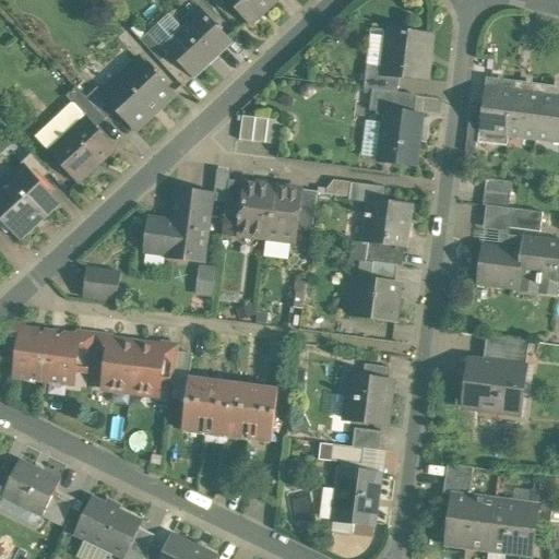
[(228,0),(251,24),(277,0),(276,0),(228,0)]
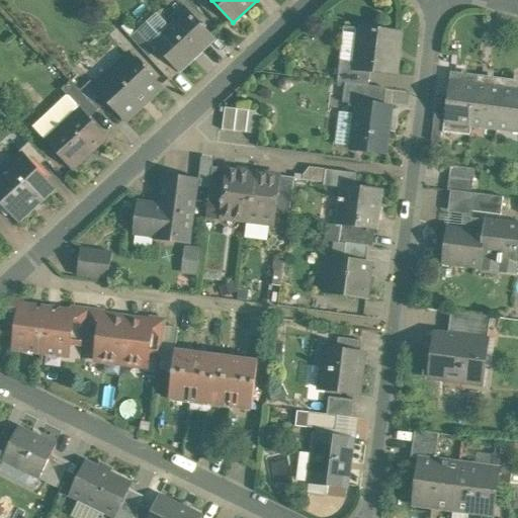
[(183,5),(170,17),(175,23),(154,42),(159,49),(177,69),(180,72),(214,39),(183,5)]
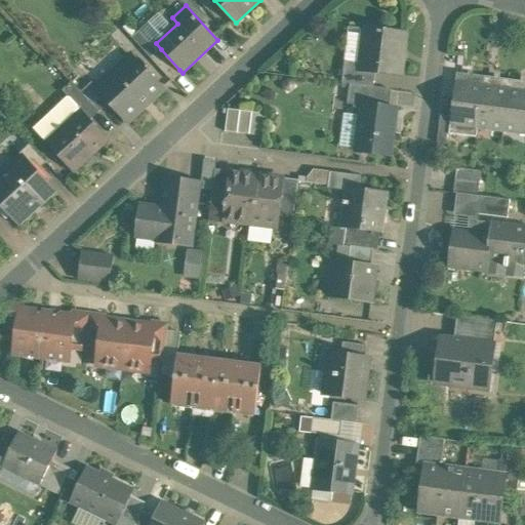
[(406,33),(364,28),(359,63),(358,70),(375,73),(401,76),(406,33)]
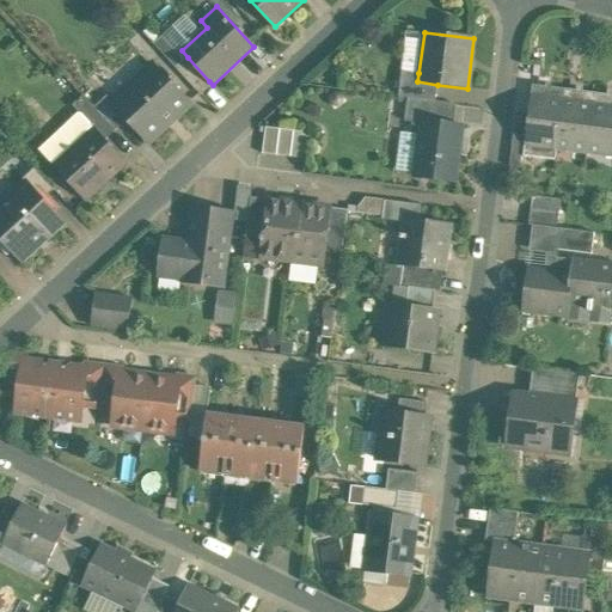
[(188,57),(182,50),(166,35),(155,44),(177,67),(188,57)]
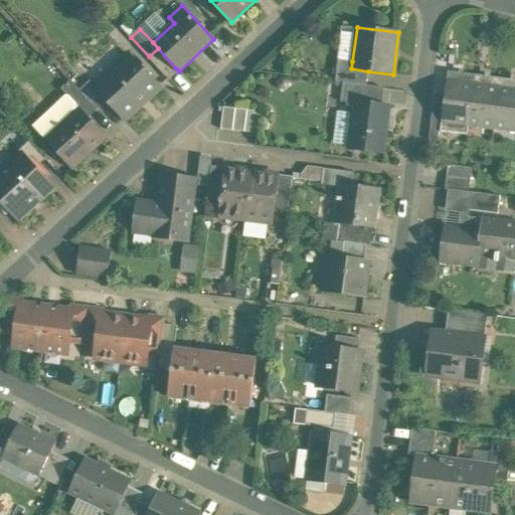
[(176,68),(158,48),(149,56),(167,76),(176,68)]
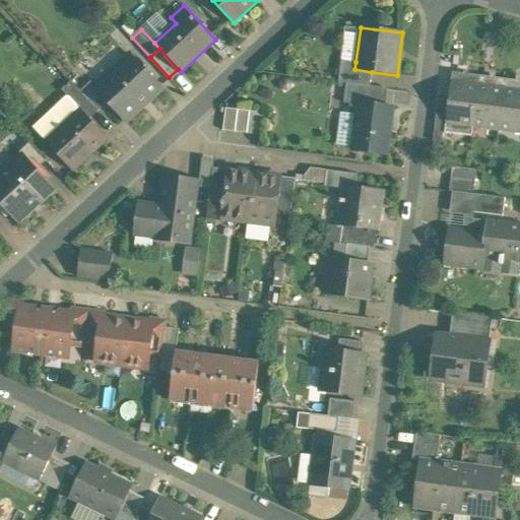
[(95,85),(95,86),(109,101),(128,121),(163,89),(130,54),(95,85)]
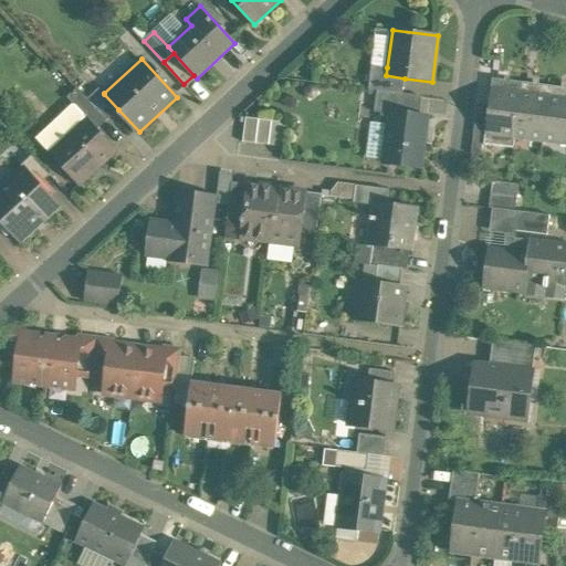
[(387,67),(371,65),(369,88),(377,91),(404,93),(405,79),(386,75),(387,67)]
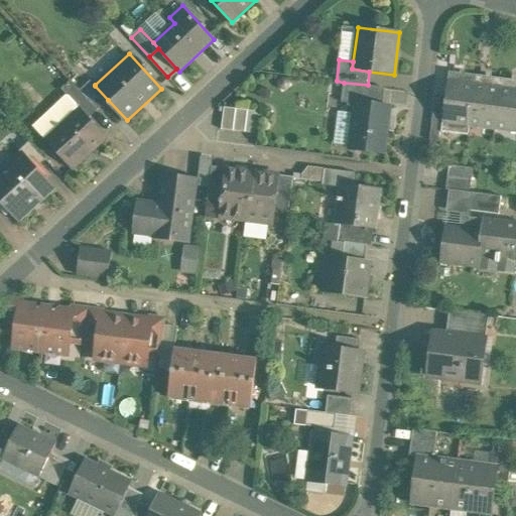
[(476,75),(449,72),(443,114),(442,121),(443,122),(442,131),(469,135),(470,125),(476,75)]
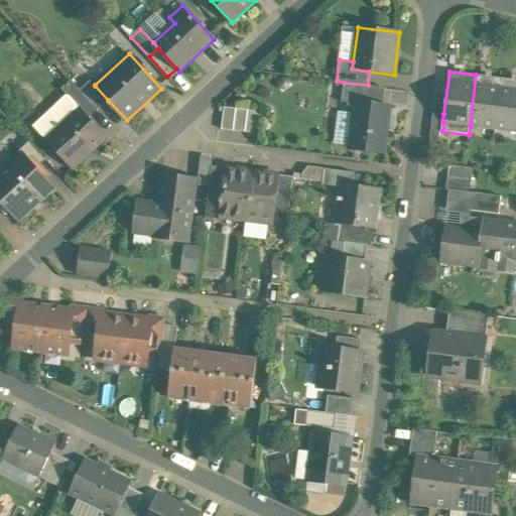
[(502,79),(476,75),(470,125),(496,128),(502,79)]
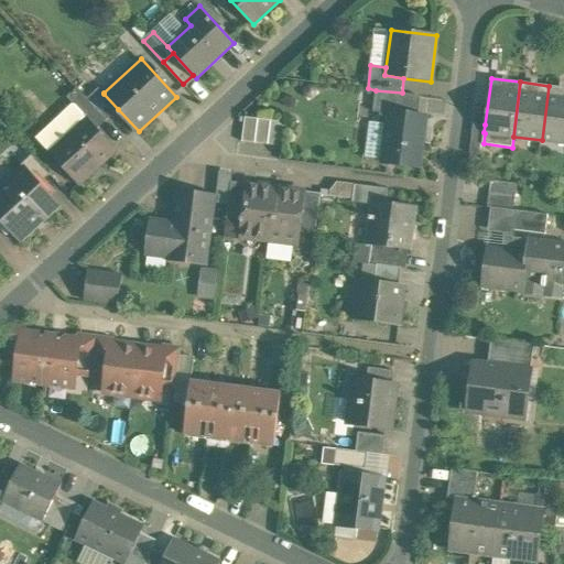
[(563,87),(549,86),(542,140),(563,142),(563,87)]
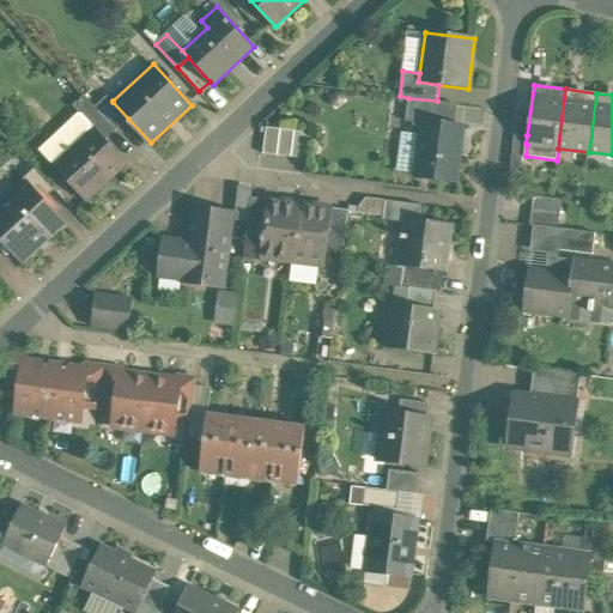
[(96,107),(84,95),(73,105),(80,113),(93,127),(107,140),(116,129),(96,107)]
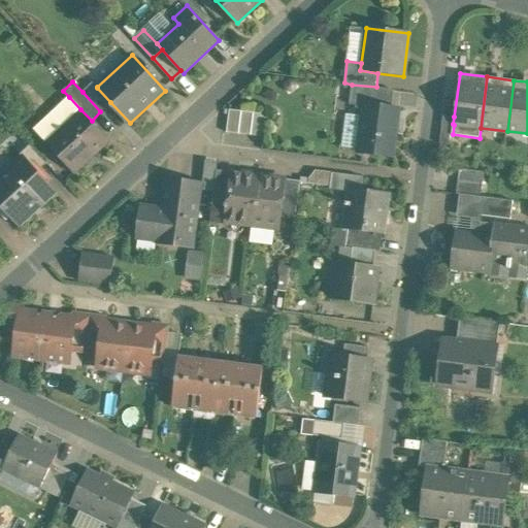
[(97,87),(93,81),(83,92),(100,111),(110,102),(97,88),(97,87)]
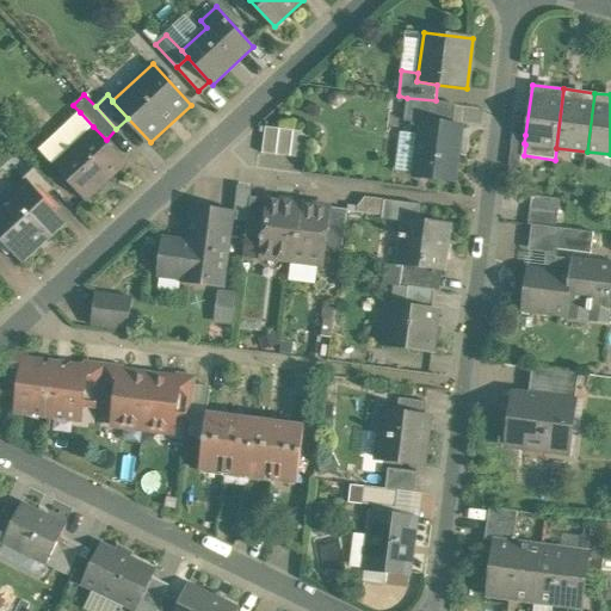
[(436,100),(407,98),(403,121),(421,123),(421,122),(450,125),(452,103),(436,100)]
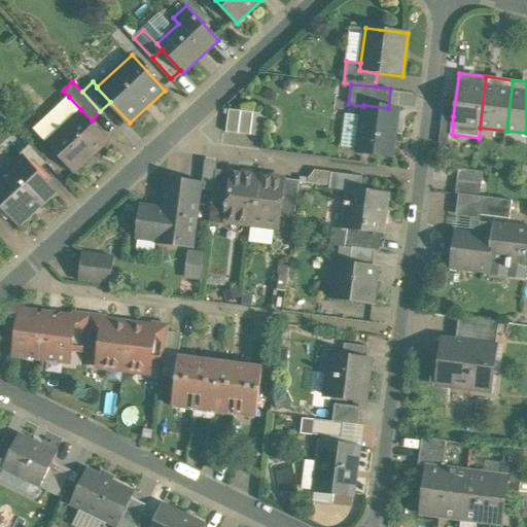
[(69,97),(34,130),(75,173),(110,140),(92,120),(80,109),(69,97)]
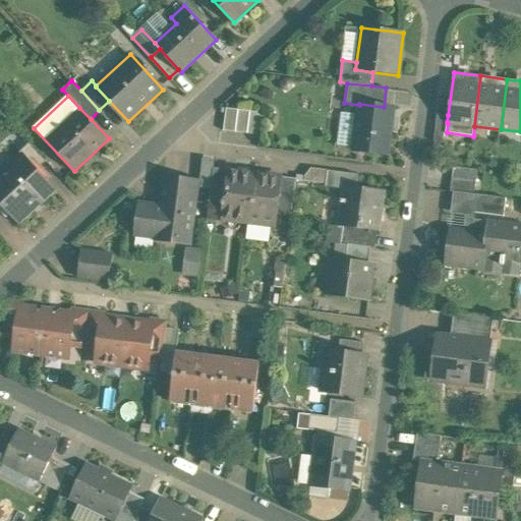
[(384,107),(359,104),(359,105),(353,149),(388,153),(394,109),(384,107)]
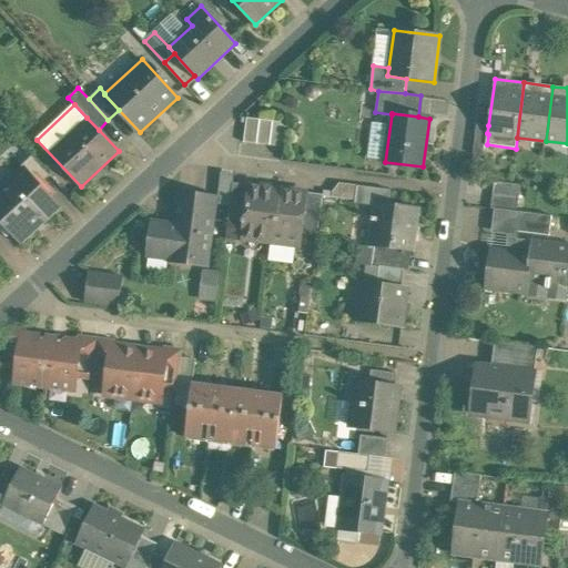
[(242,142),(281,143),(281,118),(243,117),(242,142)]
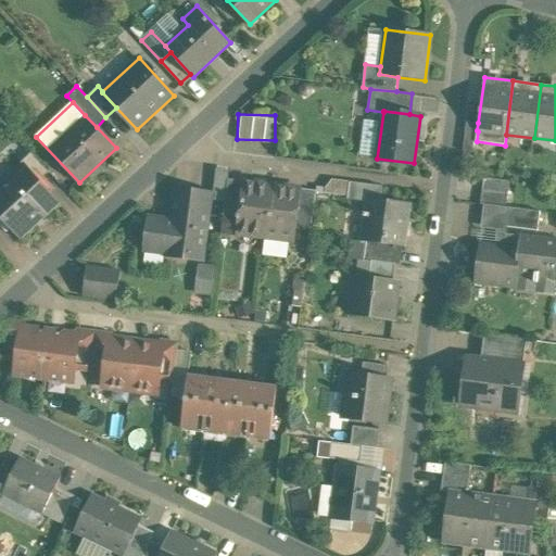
[(478,123),(467,122),(463,151),(476,152),(477,141),(478,131),(477,130),(478,123)]
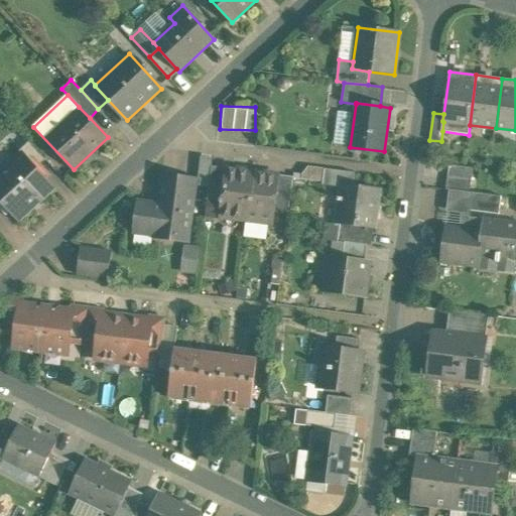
[(45,159),(29,142),(19,151),(22,153),(23,152),(37,168),(45,159)]
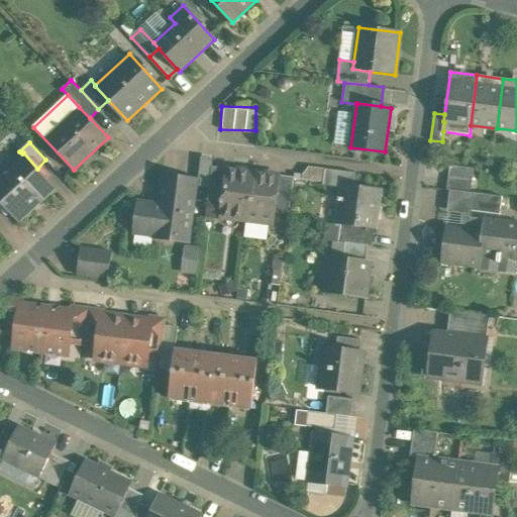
[(0,173),(0,199),(1,201),(19,220),(55,188),(37,169),(23,152),(22,153),(0,173)]
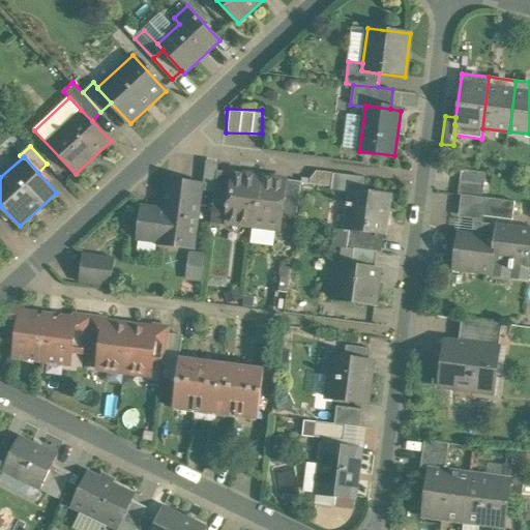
[(487,173),(462,170),(460,181),(484,184),(487,173)]
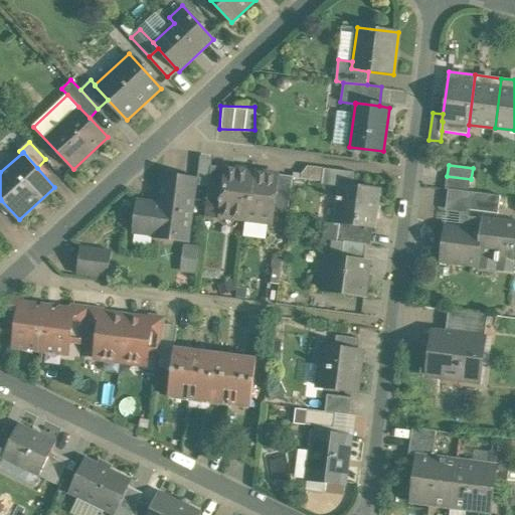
[(226,168),(211,166),(205,214),(220,216),(226,168)]
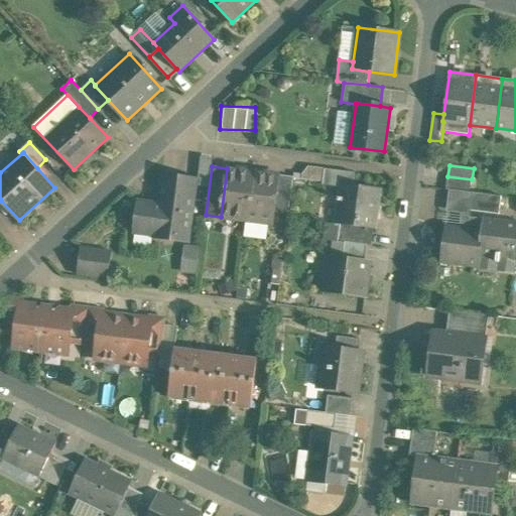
[(308,166),(303,174),(302,178),(323,180),(325,168),(308,166)]
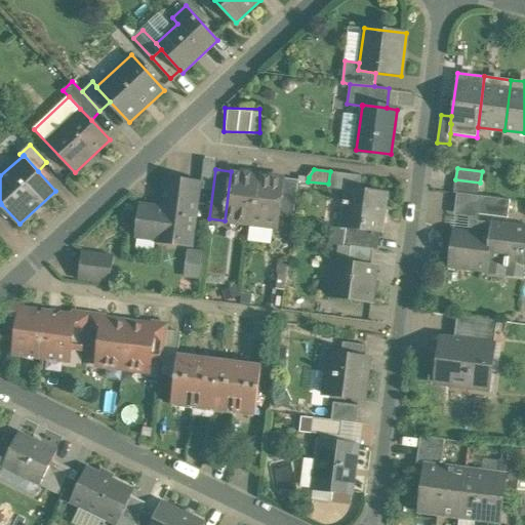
[(257,174),(231,171),(225,220),(250,224),(257,174)]
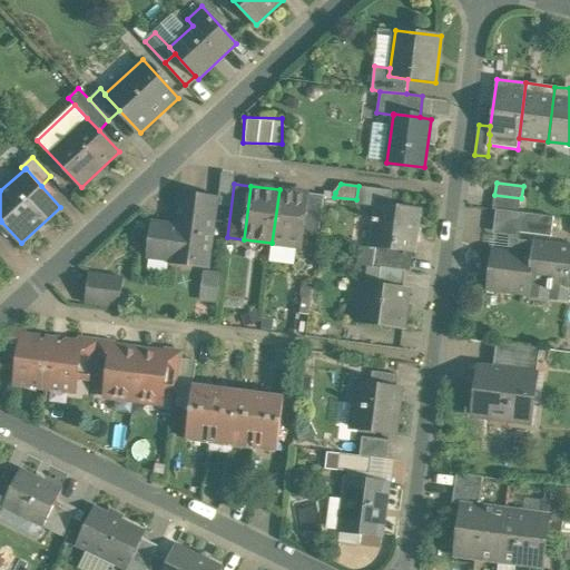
[(356,202),(377,205),(377,203),(390,204),(392,190),(359,186),(356,199),(356,202)]
